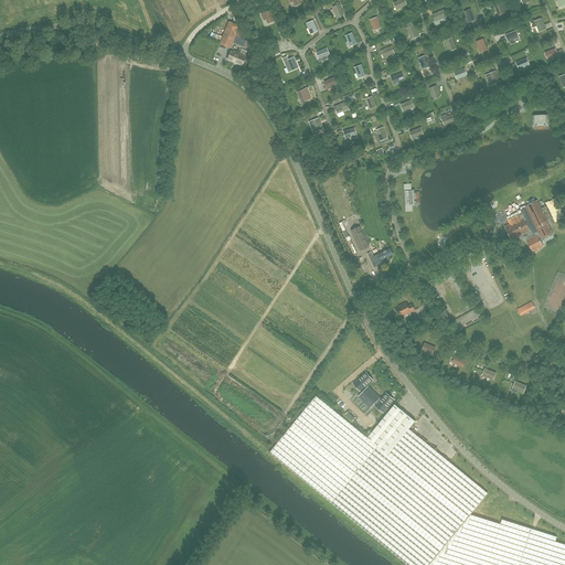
[(406,6),(404,0),(400,0),(394,3),(395,7),(396,7),(397,9),(406,6)]
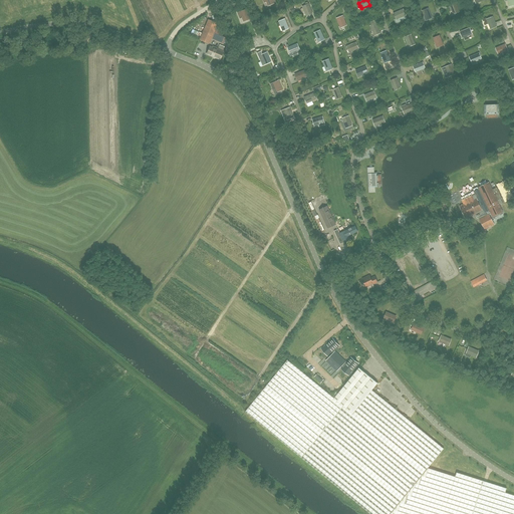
[(459,12),(456,2),(450,5),(453,13),(455,12),(456,13),(459,12)]
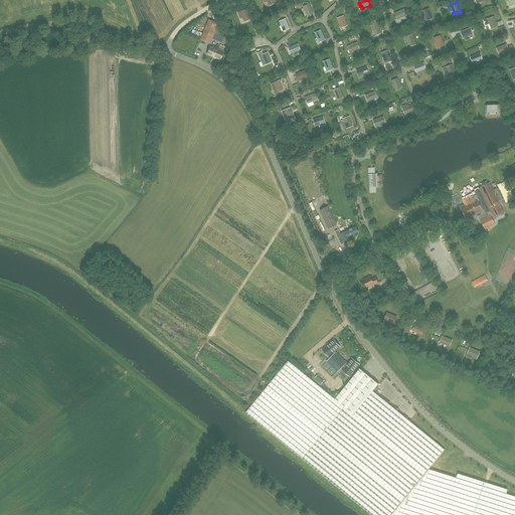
[(313,13),(309,4),(303,7),(307,15),(309,14),(309,15),(313,13)]
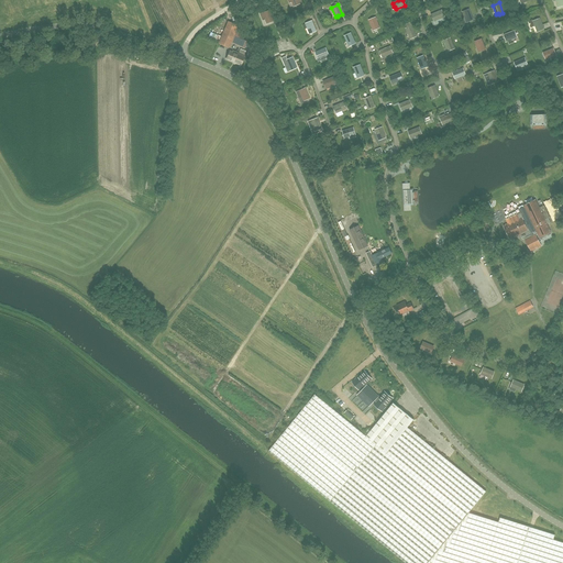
[(444,17),(441,10),(431,14),(433,19),(434,18),(435,21),(444,17)]
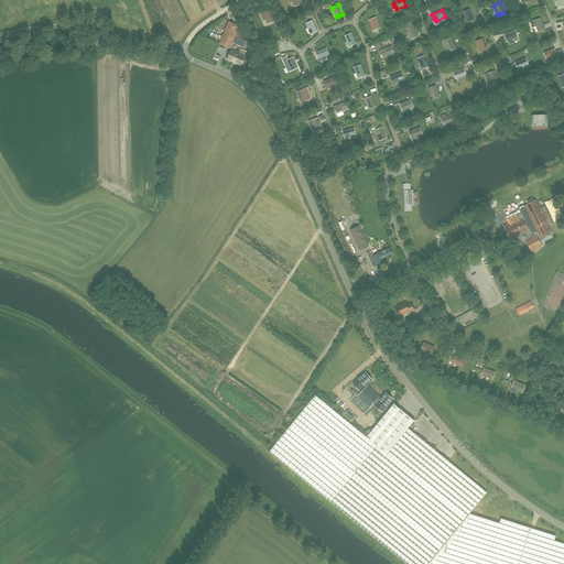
[(474,20),(469,10),(464,12),(467,21),(469,20),(470,21),(474,20)]
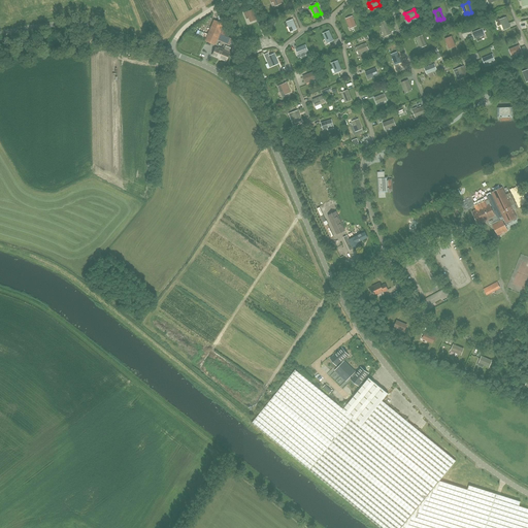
[(256,20),(253,10),(246,12),(246,13),(244,13),(245,19),(249,18),(250,21),(253,20),(254,21),(256,20)]
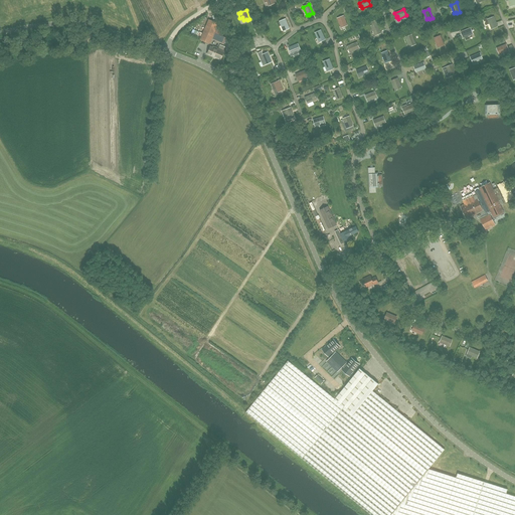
[(343,16),(338,18),(341,26),(343,25),(344,27),(347,25),(343,16)]
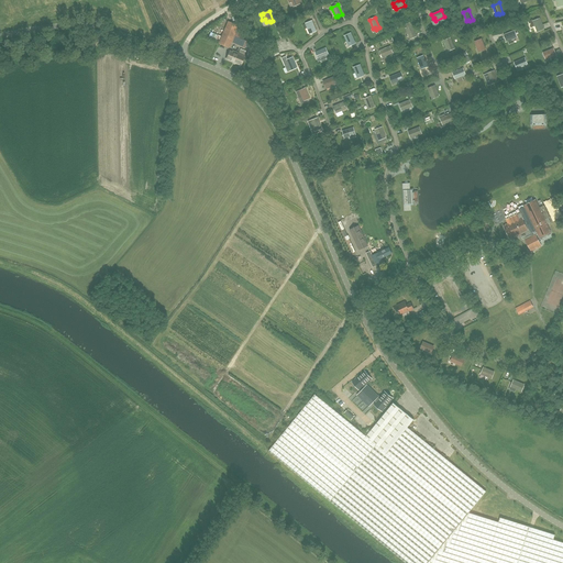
[(543,29),(540,19),(533,21),(537,30),(539,29),(540,31),(543,29)]
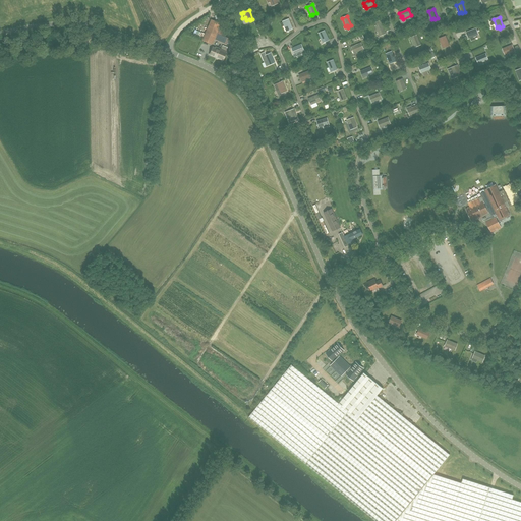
[(289,19),(283,22),(286,31),(288,30),(289,31),(292,29),(289,19)]
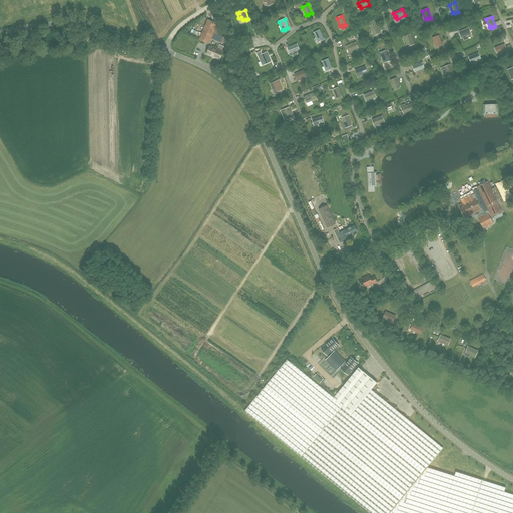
[(207,20),(199,40),(208,43),(210,39),(222,44),(224,38),(220,36),(221,33),(215,30),(217,24),(216,23),(207,20)]
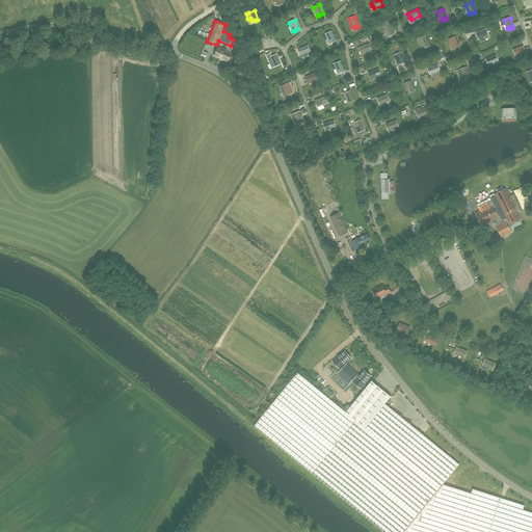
[(386,23),(388,26),(383,27),(387,35),(390,34),(390,35),(394,34),(389,22),(386,23)]
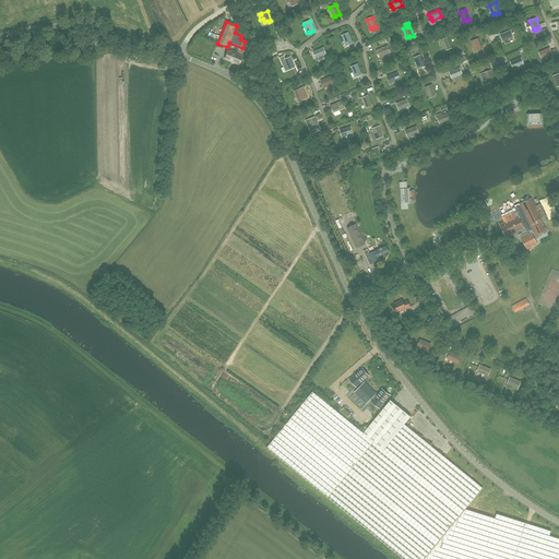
[(503,38),(504,40),(506,44),(511,42),(510,38),(513,37),(510,31),(500,35),(502,39),(503,38)]
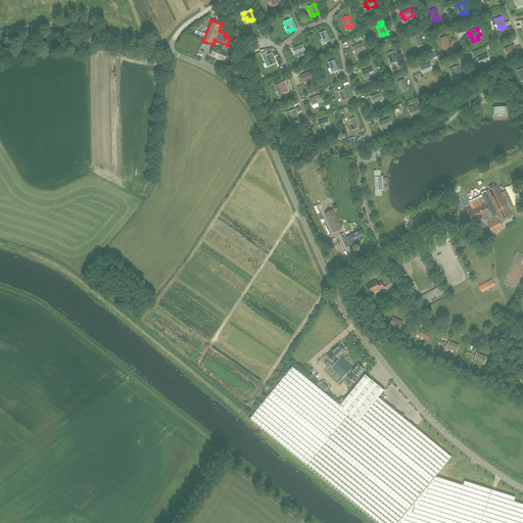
[(330,40),(326,31),(320,34),(324,42),(326,41),(327,42),(330,40)]
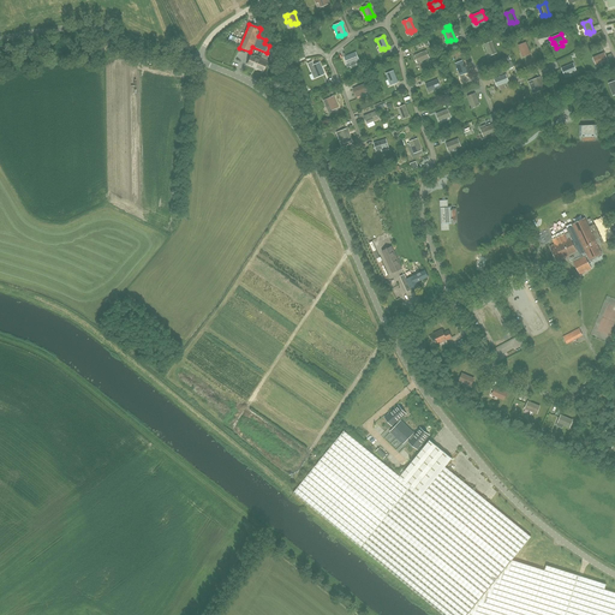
[(496,53),(493,42),(485,45),(489,54),(491,53),(493,54),(496,53)]
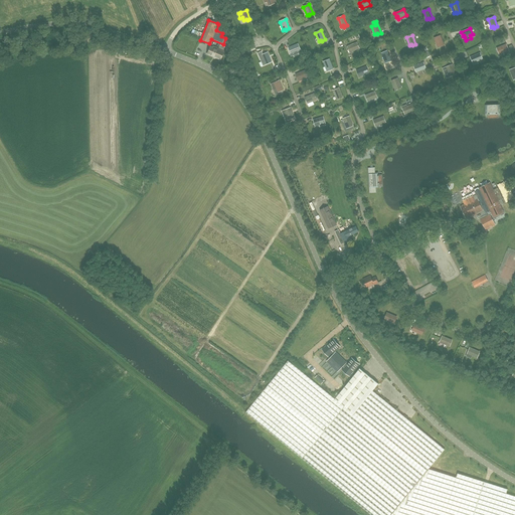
[(444,45),(441,36),(435,38),(438,46),(440,45),(441,46),(444,45)]
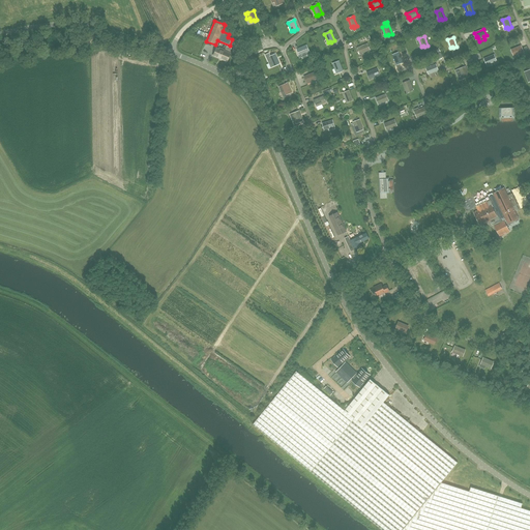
[(361,54),(370,50),(367,43),(357,48),(359,52),(360,51),(361,54)]
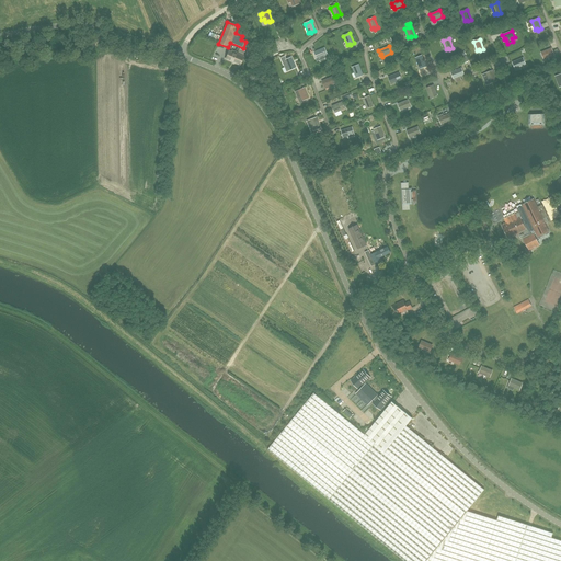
[(318,60),(324,57),(324,56),(327,55),(324,48),(315,53),(316,56),(318,60)]
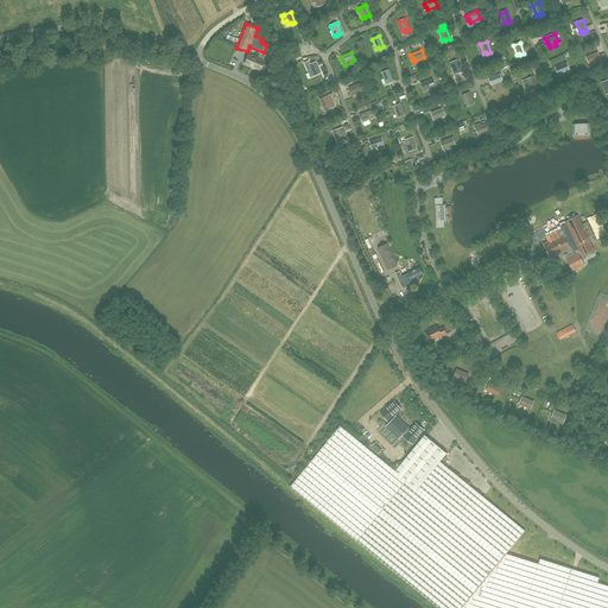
[(600,59),(597,52),(587,57),(588,62),(589,61),(590,63),(600,59)]
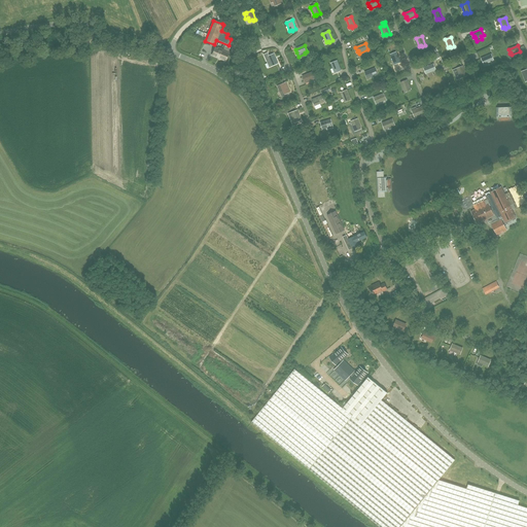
[(229,53),(230,48),(225,46),(223,50),(218,47),(217,49),(215,48),(212,56),(225,61),(229,53)]
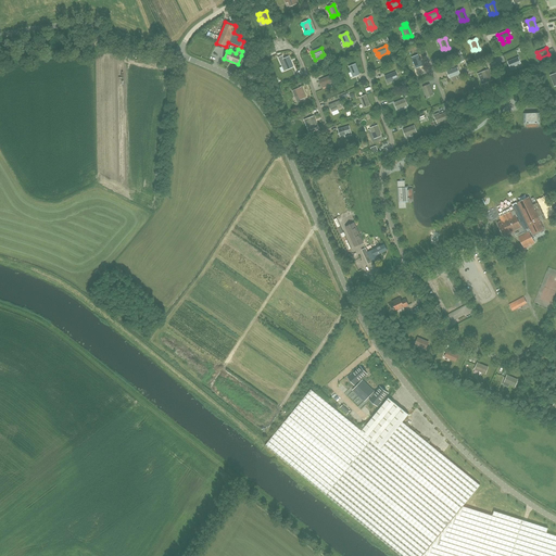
[(506,61),(518,57),(516,50),(504,54),(506,61)]
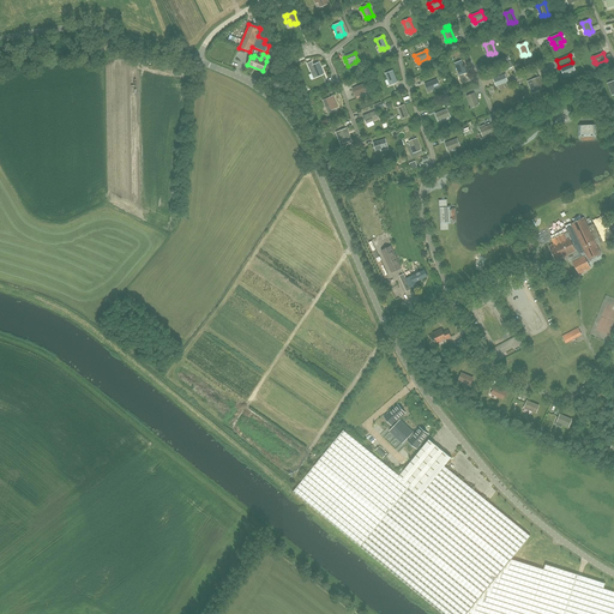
[(467,72),(462,61),(455,64),(459,73),(462,72),(462,73),(467,72)]
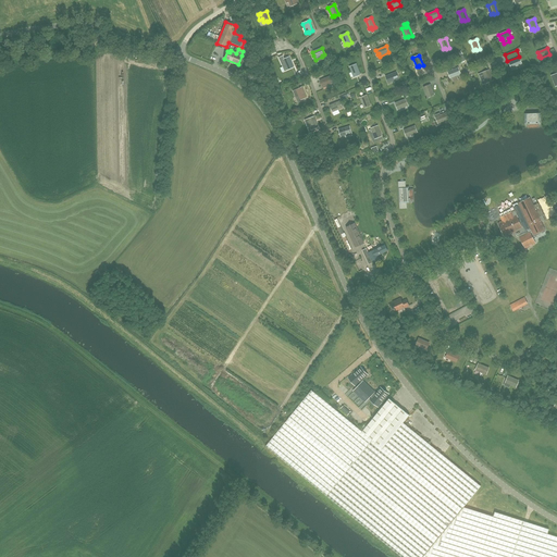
[(294,66),(289,57),(283,60),(281,61),(283,66),(285,65),(286,69),(291,66),(291,67),(294,66)]
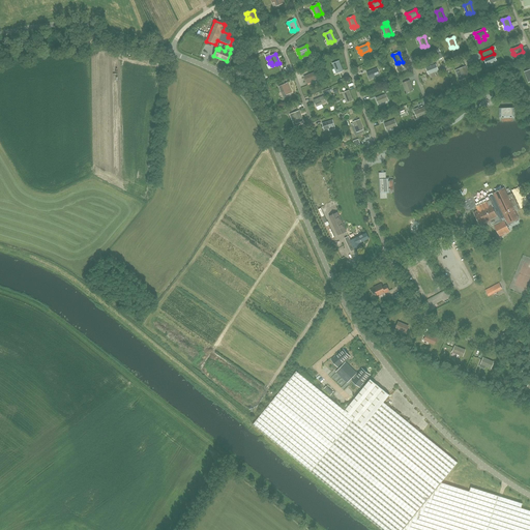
[(496,61),(494,55),(484,59),(486,62),(487,62),(488,64),(496,61)]
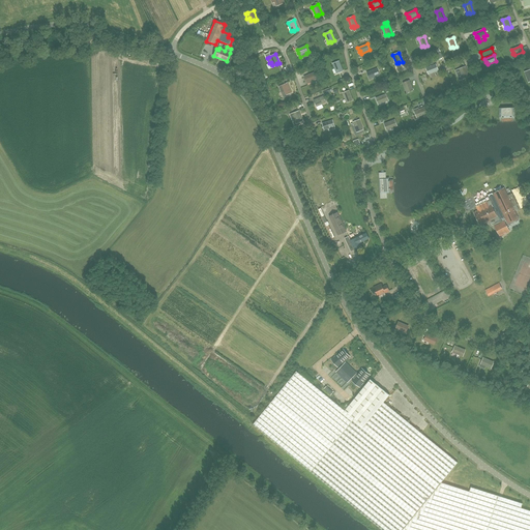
[(343,70),(339,61),(332,64),(336,72),(339,71),(340,72),(343,70)]
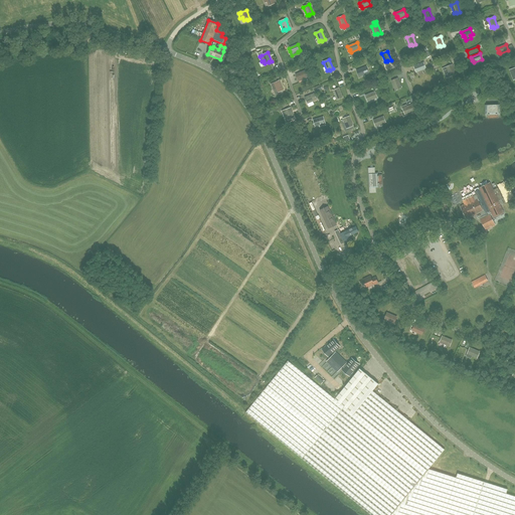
[(425,68),(423,62),(414,66),(415,70),(416,69),(417,72),(425,68)]
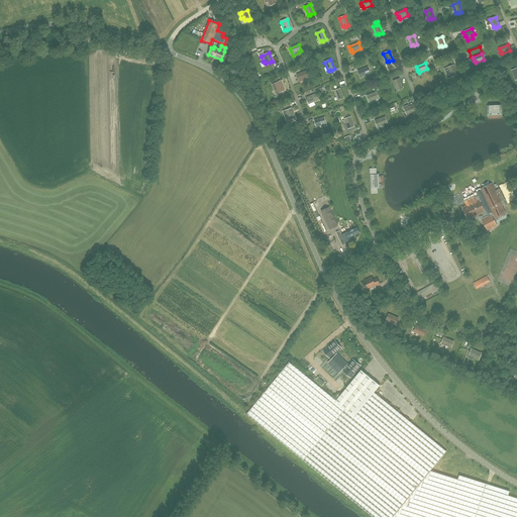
[(457,75),(453,65),(448,68),(451,76),(453,75),(454,76),(457,75)]
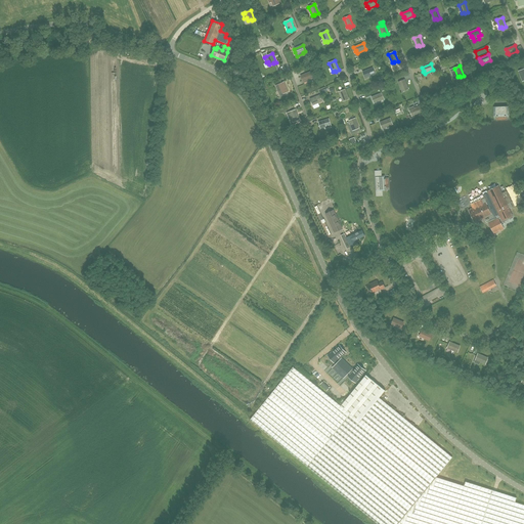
[(373,69),(363,72),(364,76),(365,75),(366,78),(375,74),(373,69)]
